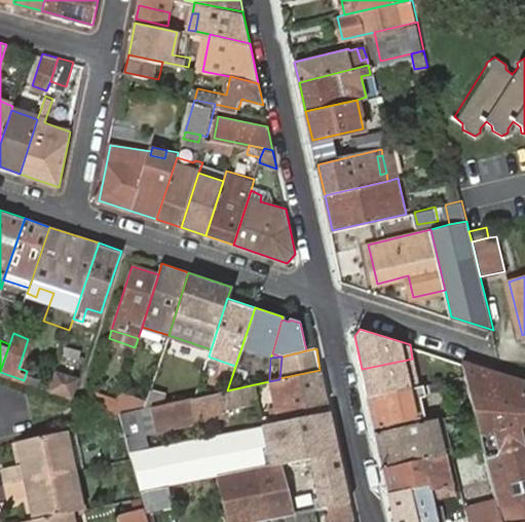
[(362,369),(369,397),(428,382),(426,374),(416,375),(412,359),(362,369)]
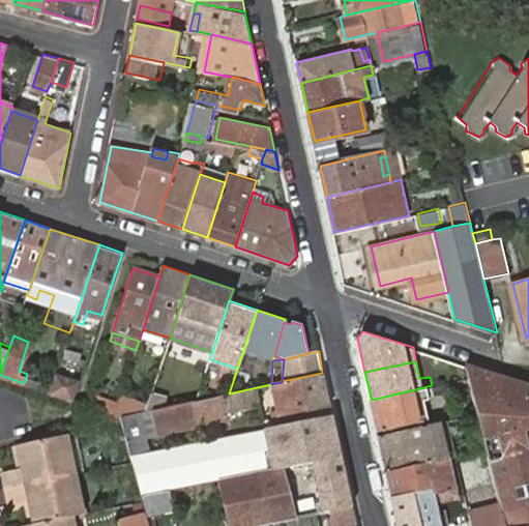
[(501,504),(505,525),(528,525),(528,384),(466,363),(469,377),(501,504)]
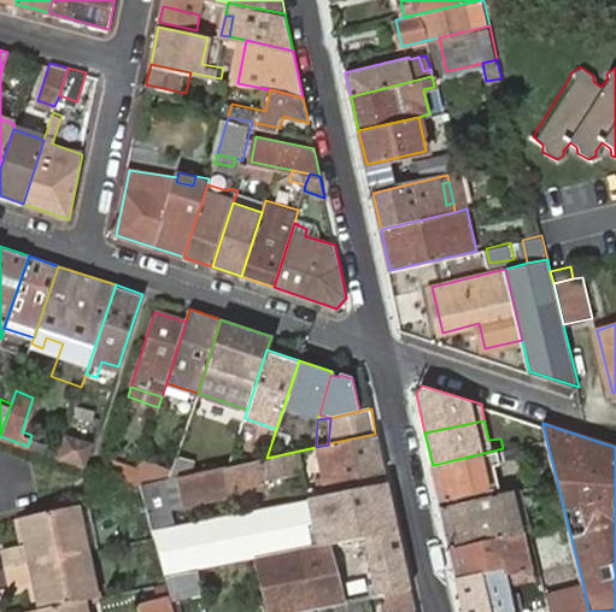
[(60,445),(58,455),(86,464),(93,442),(65,433),(60,445)]
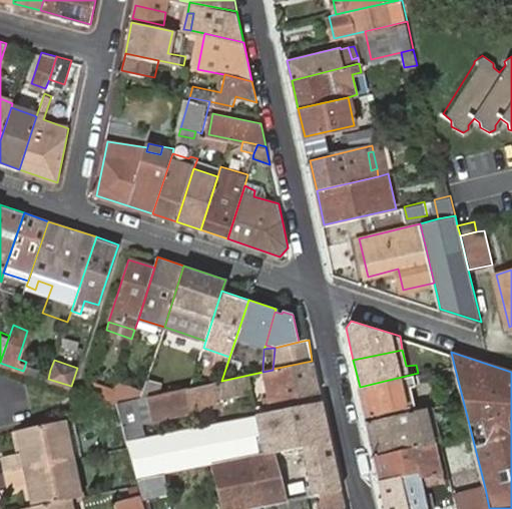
[(273,370),(263,372),(269,395),(264,397),(266,405),(320,394),(312,361),(273,369),(273,370)]
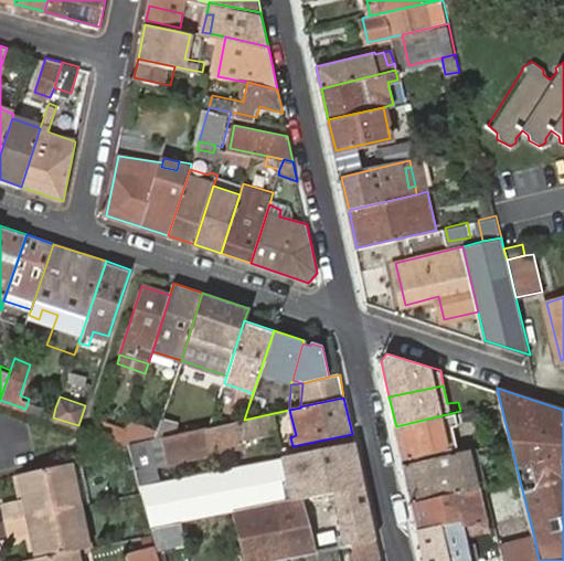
[(460,411),(477,408),(475,398),(458,402),(460,411)]
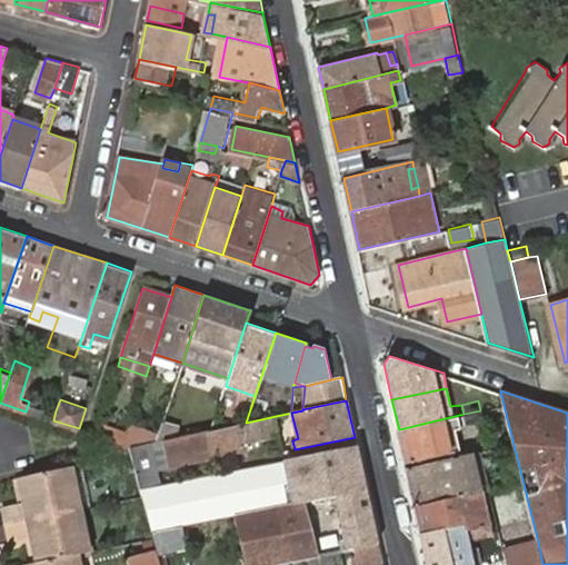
[(29,402),(26,412),(53,420),(56,410),(29,402)]
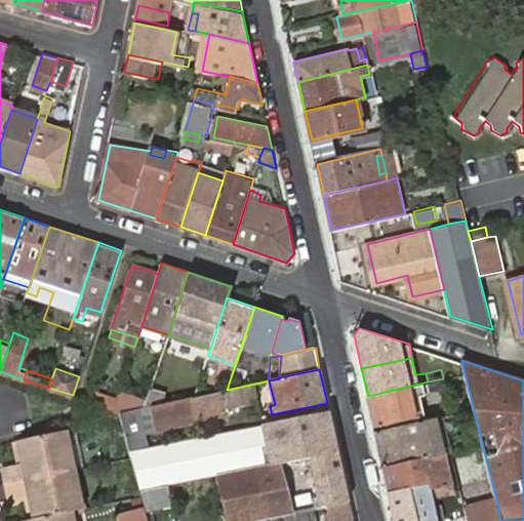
[(368,396),(375,427),(424,414),(418,395),(426,392),(426,389),(444,385),(443,378),(428,382),(368,396)]
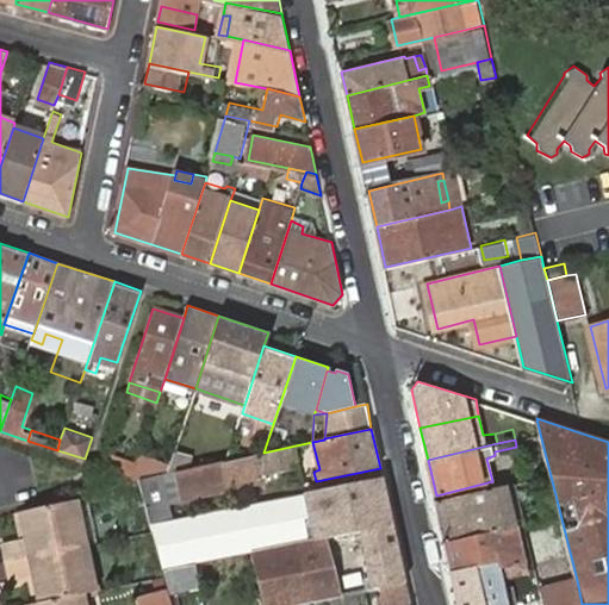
[(263,453),(178,472),(182,497),(266,478),(266,473),(299,465),(296,446),(263,453)]
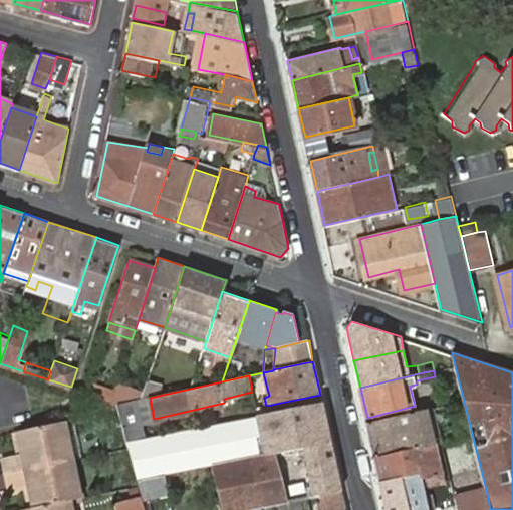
[(115,391),(89,383),(85,393),(111,402),(115,391)]
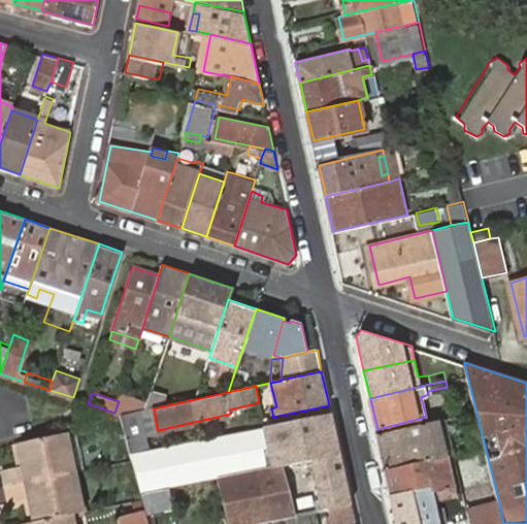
[(145,411),(142,411),(146,432),(158,430),(154,408),(145,411)]
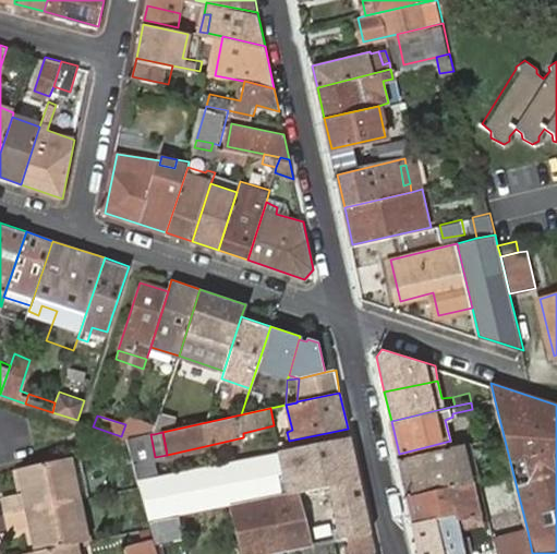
[(150,434),(129,440),(140,479),(159,474),(155,457),(150,434)]
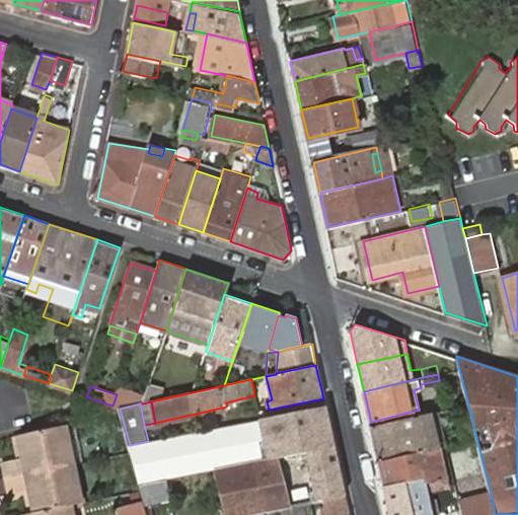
[(148,441),(130,445),(140,484),(167,479),(215,469),(252,462),(277,457),(304,452),(335,446),(325,408),(148,441)]
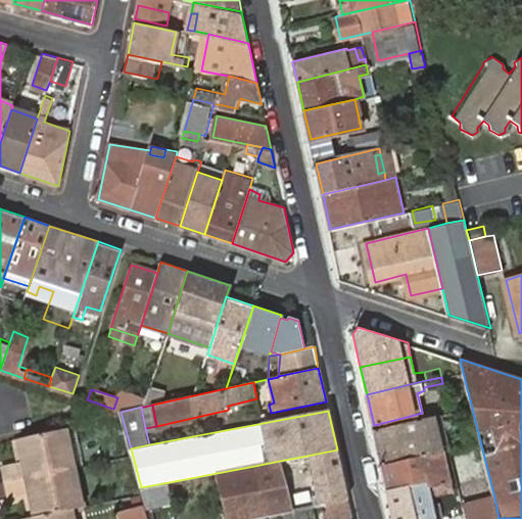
[(375,429),(383,465),(431,453),(442,451),(445,450),(443,442),(456,440),(447,412),(375,429)]
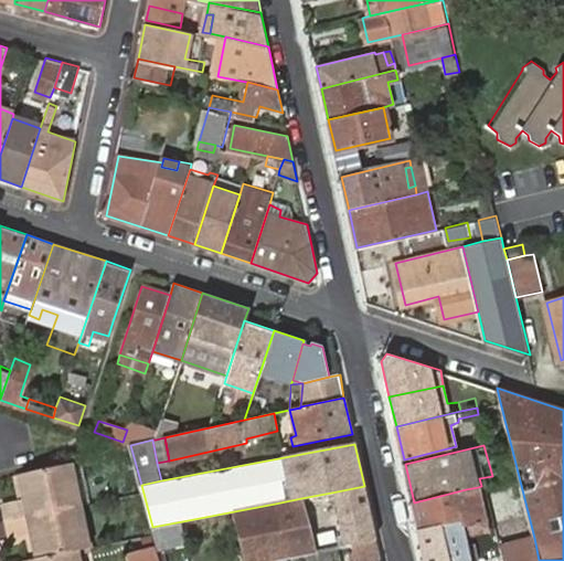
[(80,560),(77,549),(84,548),(89,546),(82,504),(86,503),(93,501),(84,461),(23,473),(27,491),(30,490),(31,497),(22,498),(7,503),(13,536),(28,532),(38,531),(39,539),(35,540),(39,557),(32,558),(28,559),(28,560),(80,560)]
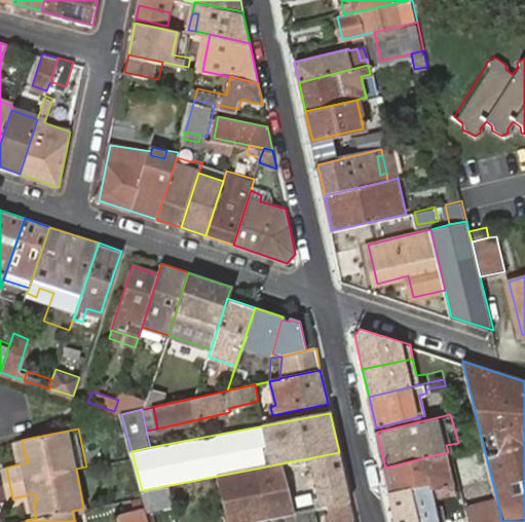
[(16,441),(21,463),(29,462),(28,456),(25,457),(22,440),(16,441)]
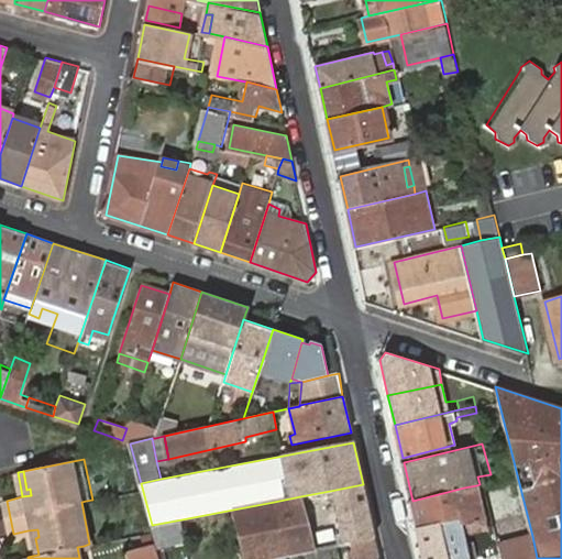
[(363,484),(330,491),(340,544),(352,541),(373,537),(363,484)]
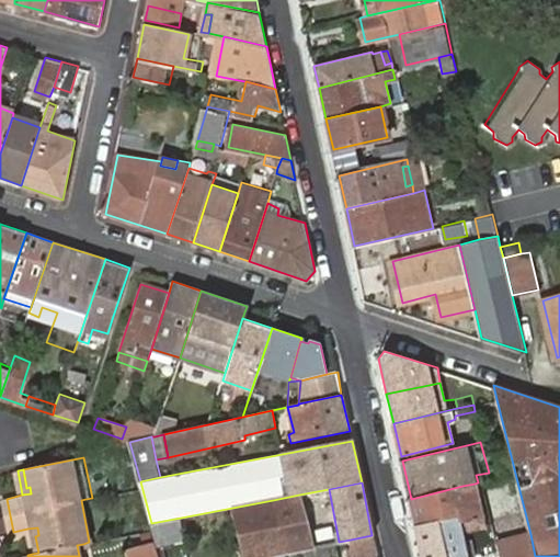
[(467,502),(478,500),(475,484),(463,486),(467,502)]
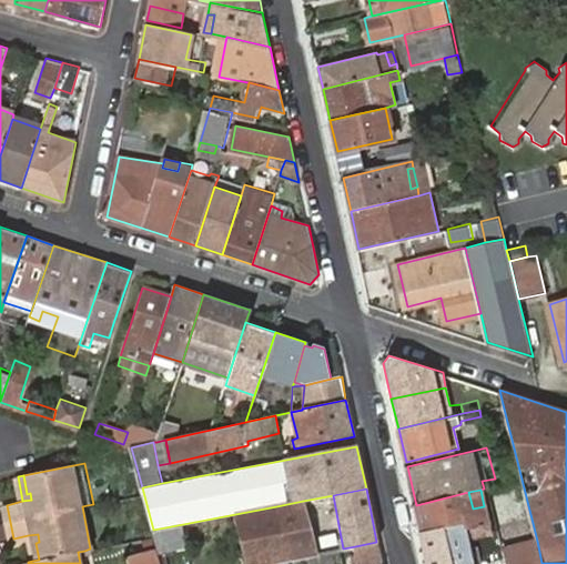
[(416,505),(422,532),(463,523),(466,535),(475,533),(482,532),(484,539),(490,536),(489,530),(484,506),(473,509),(468,492),(416,505)]
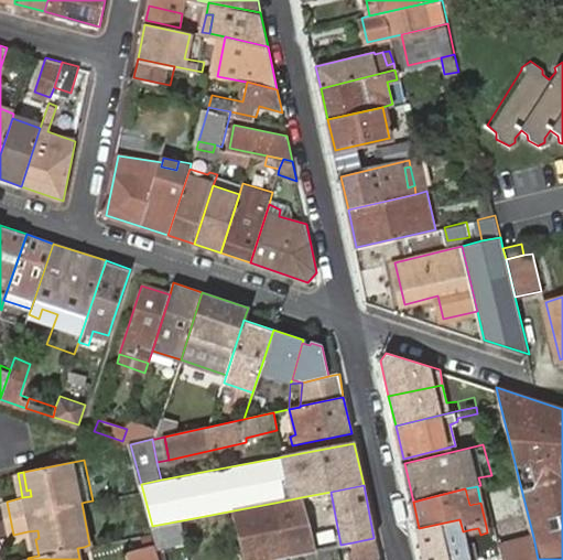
[(301,497),(274,503),(287,557),(306,552),(314,551),(301,497)]
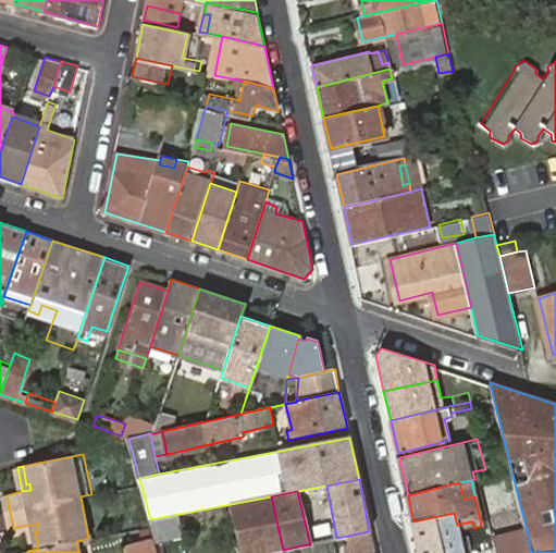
[(94,538),(85,495),(81,496),(88,538),(94,538)]
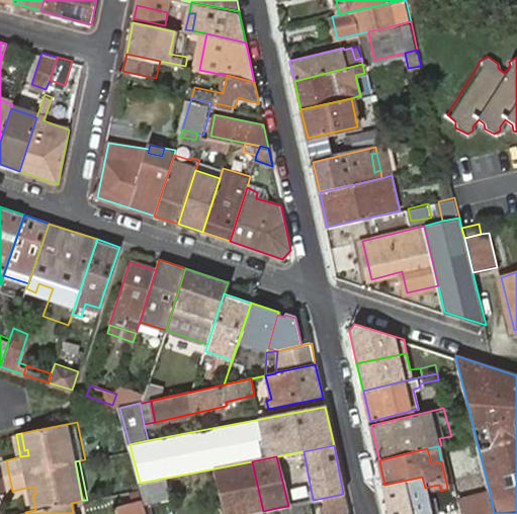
[(252,461),(214,468),(226,513),(243,513),(255,512),(263,511),(252,461)]
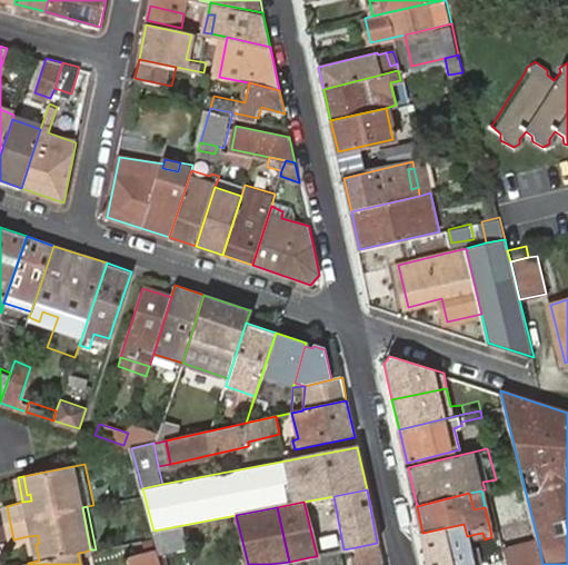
[(472,564),(467,536),(464,524),(422,533),(429,564),(472,564)]
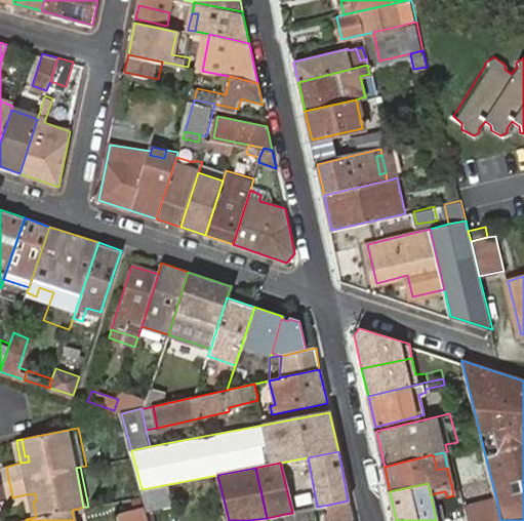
[(169,484),(142,489),(146,506),(147,508),(173,501),(169,484)]
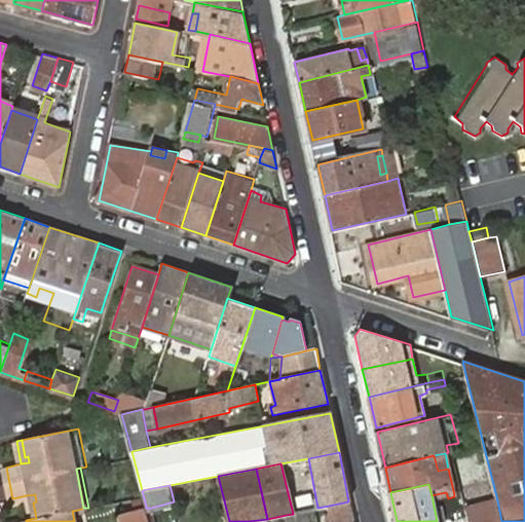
[(432,495),(437,521),(438,521),(447,520),(440,493),(432,495)]
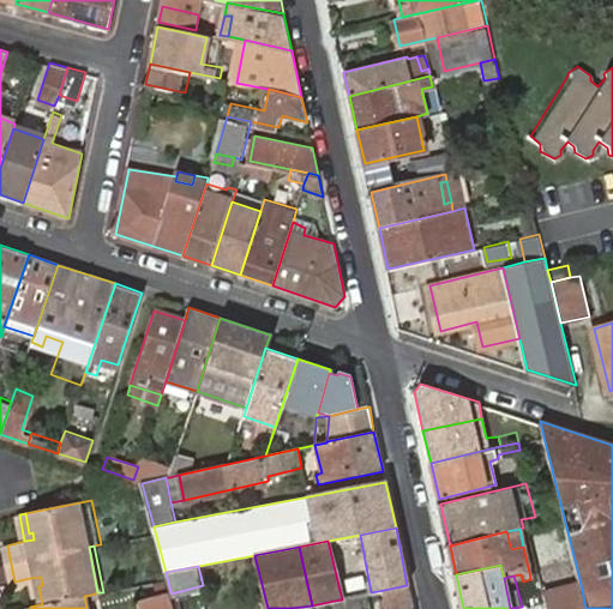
[(30,578),(35,606),(42,604),(38,586),(42,585),(41,577),(30,578)]
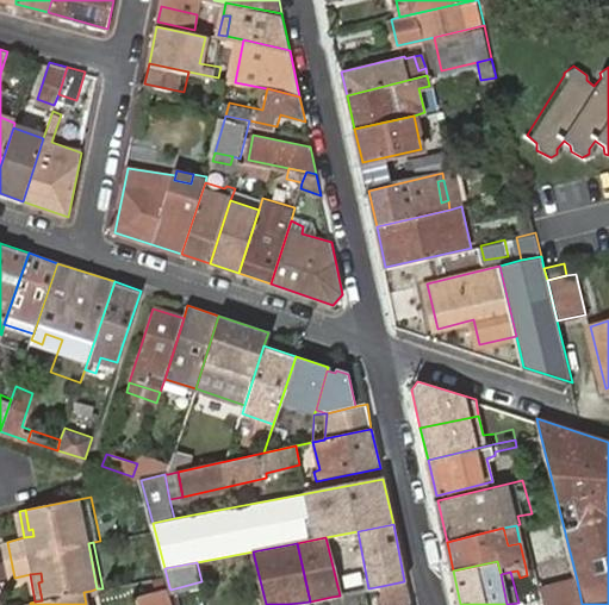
[(582,604),(577,580),(570,581),(572,592),(542,600),(544,604),(582,604)]
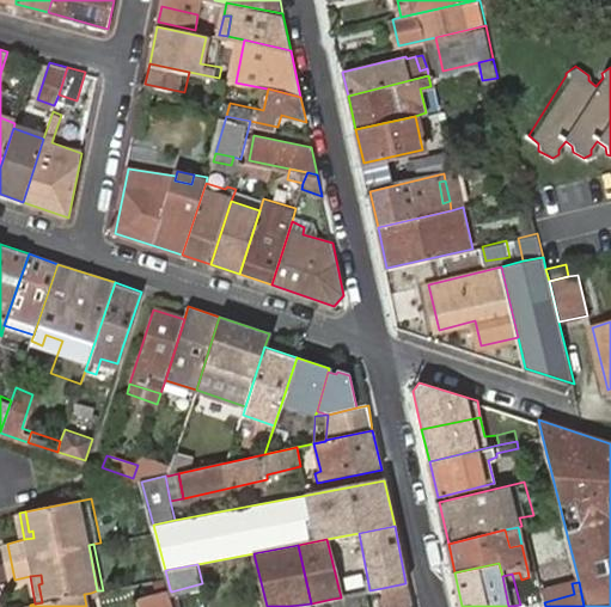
[(411,606),(405,583),(383,588),(386,606),(411,606)]
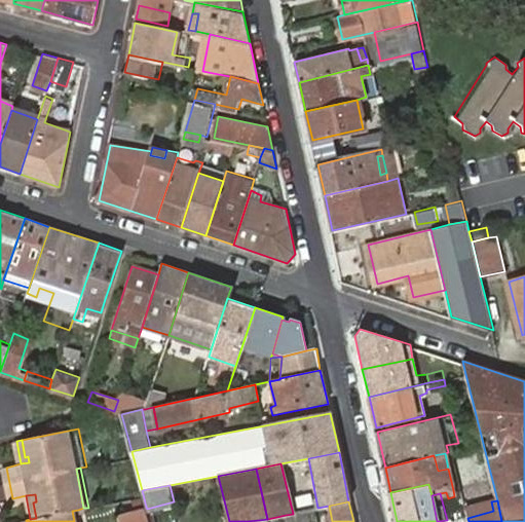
[(491,501),(465,507),(467,515),(467,518),(493,511),(491,501)]
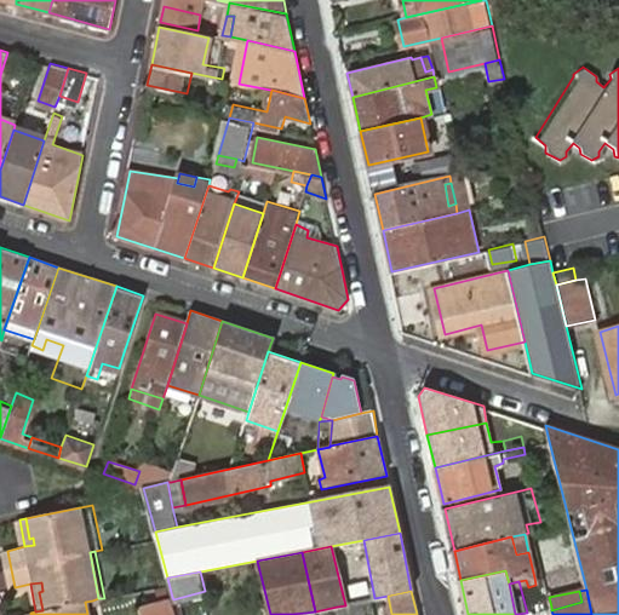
[(136,614),(171,614),(167,595),(133,602),(136,614)]
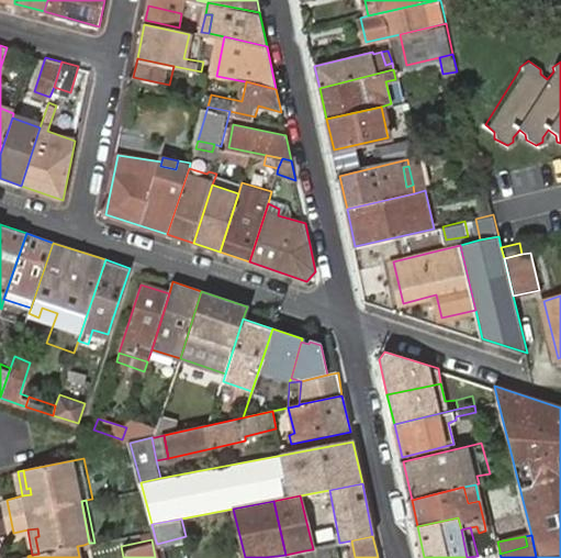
[(324,557),(338,556),(336,545),(313,549),(305,550),(306,557),(324,557)]
